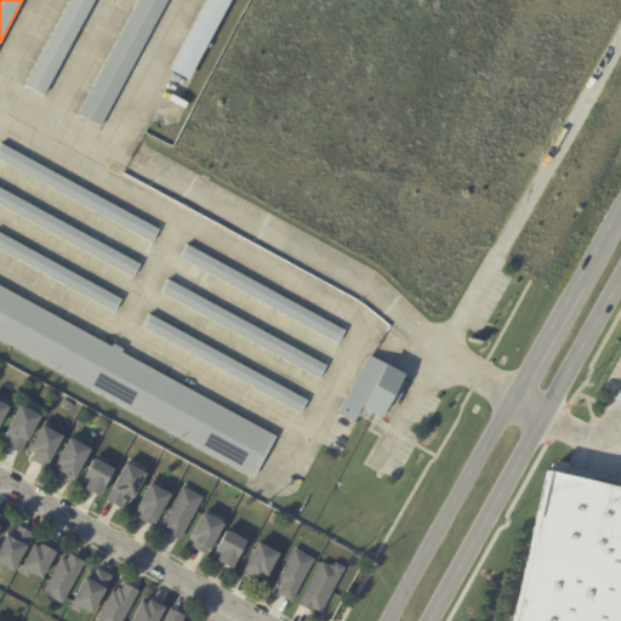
[(95,0),(91,9),(44,96),(26,86),(70,0),(95,0)]
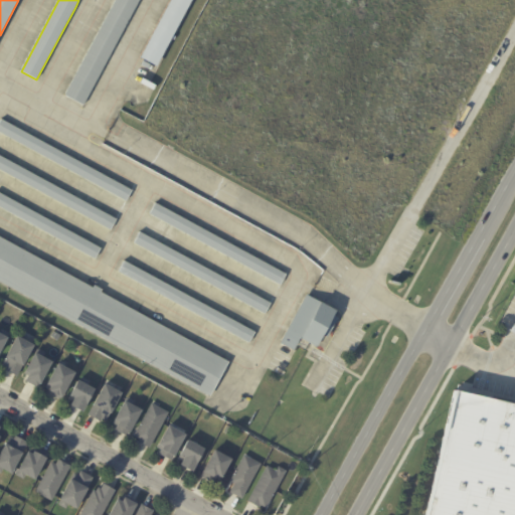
[(140,0),(137,7),(83,106),(65,96),(116,0),(140,0)]
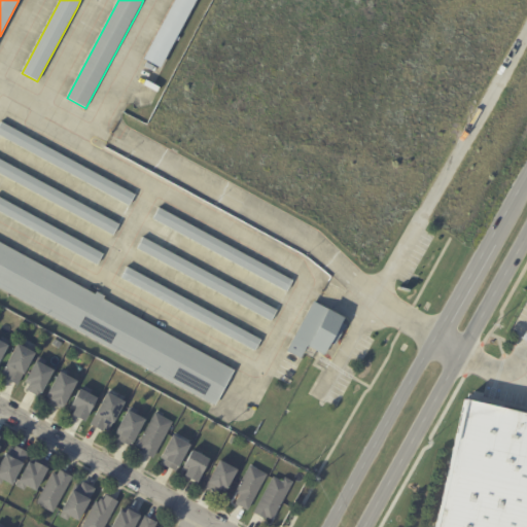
[(136,196),(130,207),(0,135),(0,128),(2,124),(136,196)]
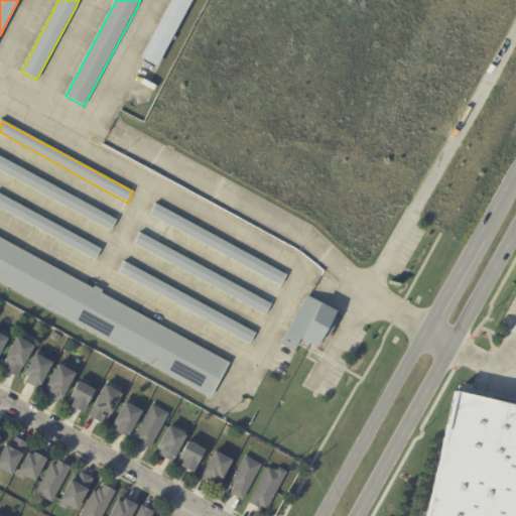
[(0,156),(117,221),(111,231),(0,169),(0,156)]
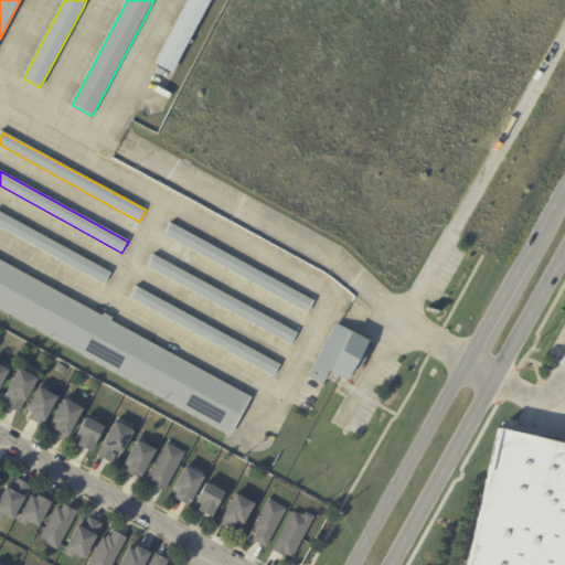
[(0,212),(112,274),(105,285),(0,226),(0,212)]
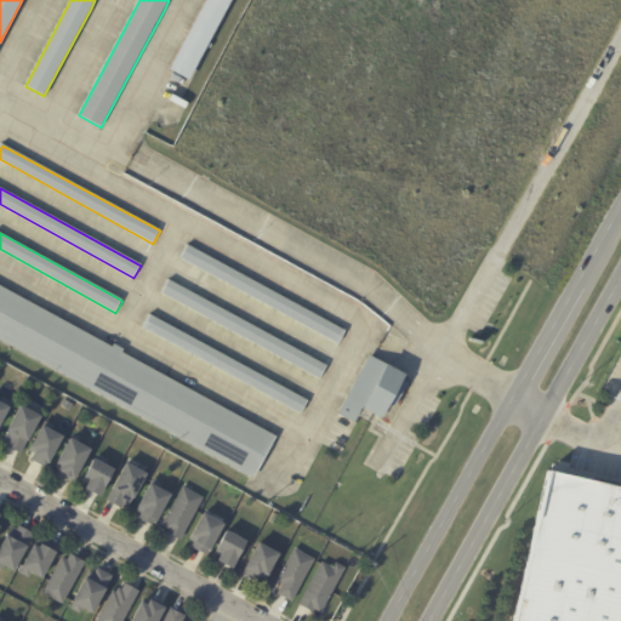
[(345,332),(339,345),(181,258),(188,246),(345,332)]
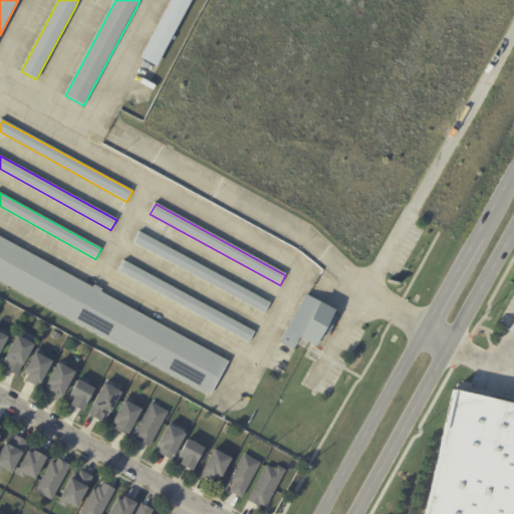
[(270,304),(265,314),(135,243),(141,233),(270,304)]
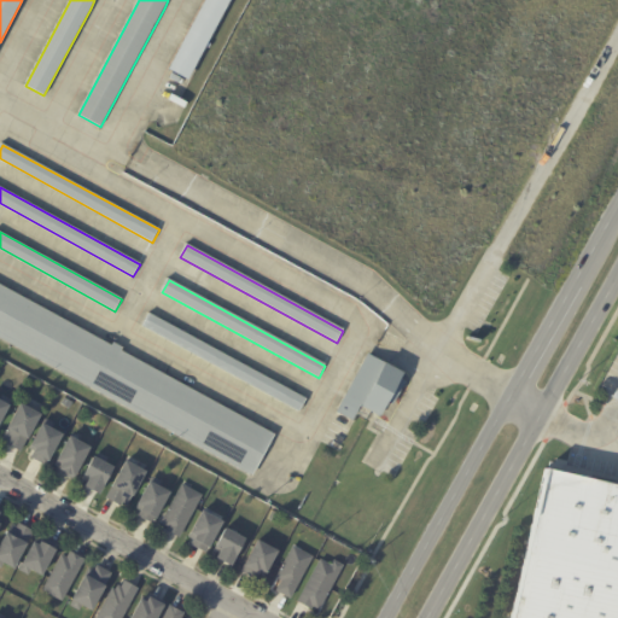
[(0,286),(112,347),(115,344),(123,349),(121,353),(275,436),(254,476),(0,338),(0,286)]
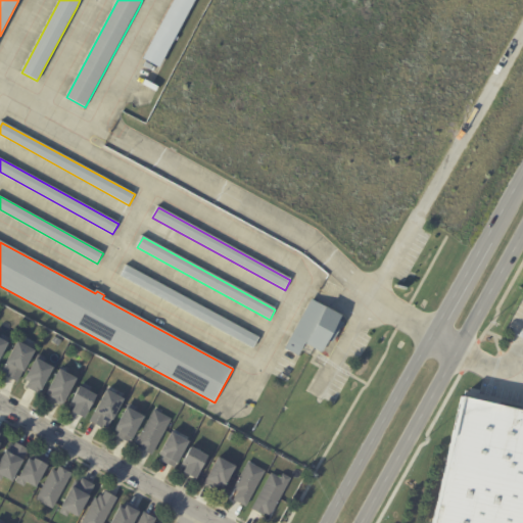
[(259,338),(253,349),(122,277),(127,267),(259,338)]
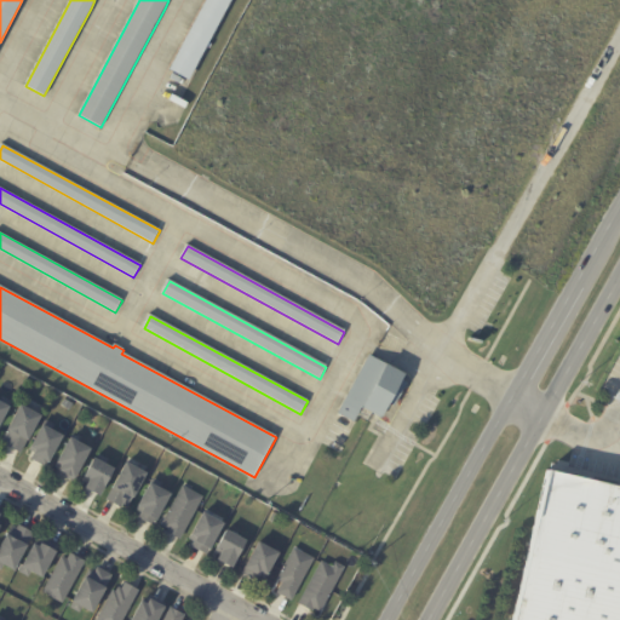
[(339,414),(371,356),(406,375),(403,382),(408,384),(396,407),(391,405),(383,419),(362,408),(354,423),(339,414)]
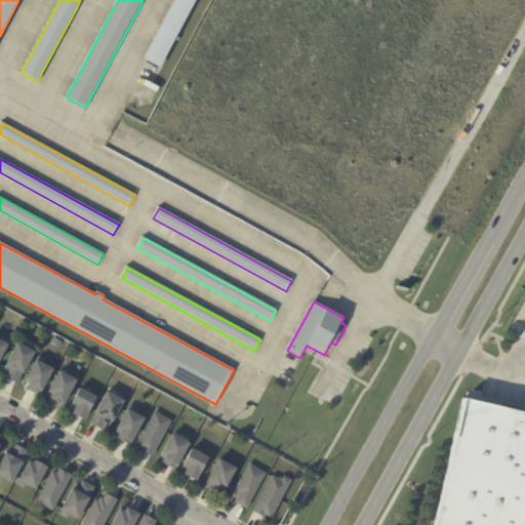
[(0,340),(2,337),(9,341),(7,346),(8,346),(0,361),(0,340)]
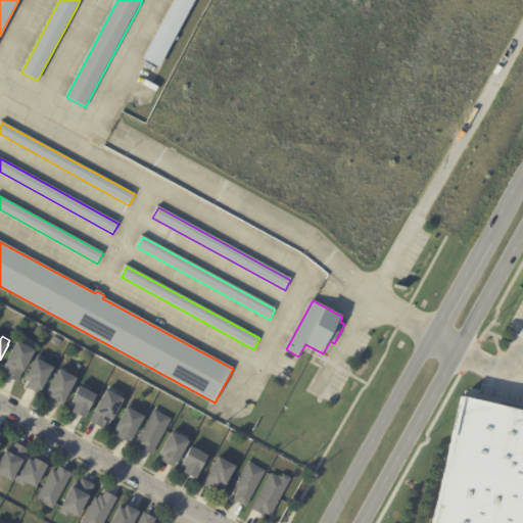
[(55,338),(62,342),(59,346),(52,342),(55,338)]
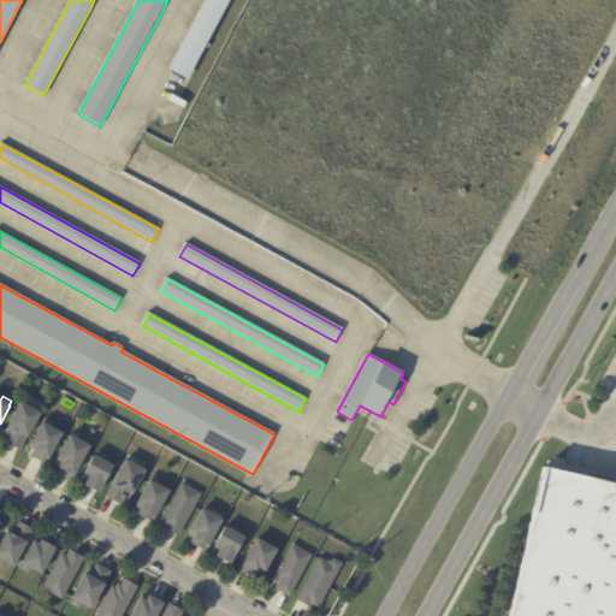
[(22,404),(41,414),(28,439),(21,451),(6,444),(9,440),(3,438),(21,403),(22,404)]
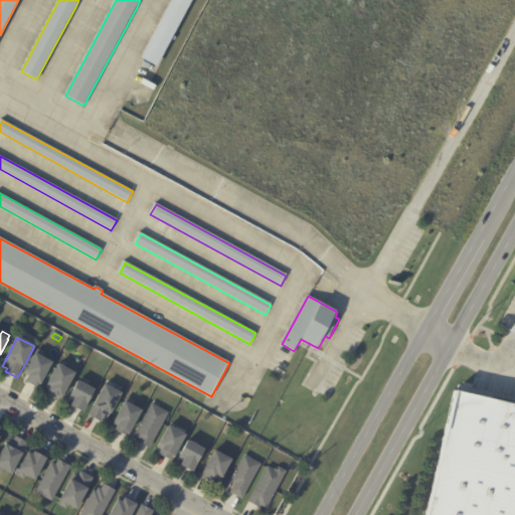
[(44,358),(52,363),(41,385),(40,384),(38,389),(26,383),(29,377),(25,374),(35,354),(44,358)]
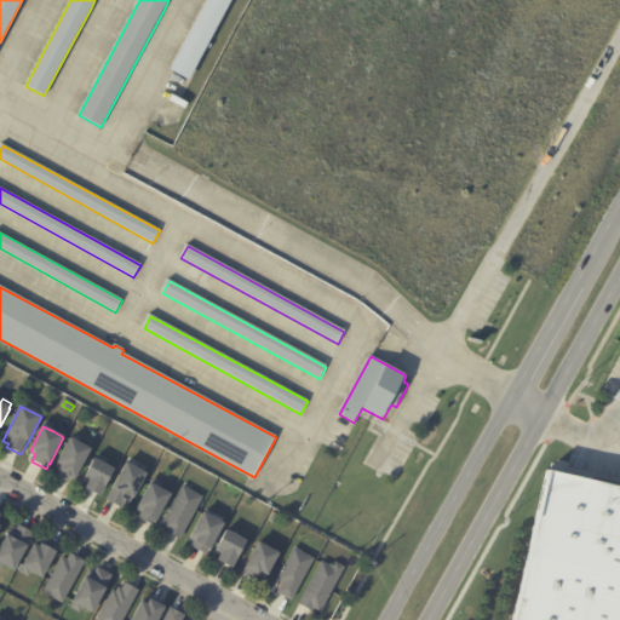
[(72,440),(91,451),(74,483),(59,475),(62,471),(56,468),(70,438),(72,440)]
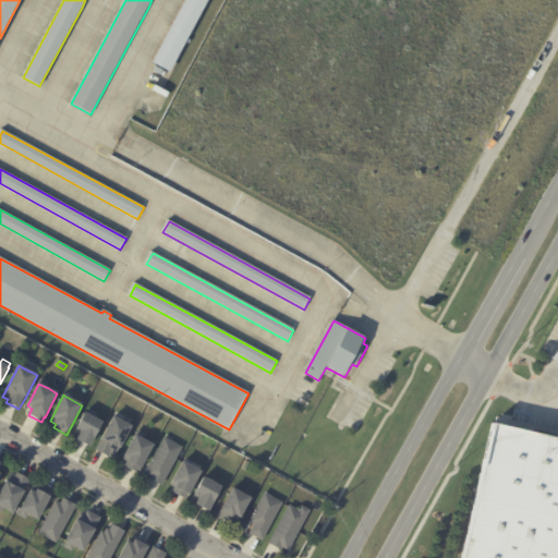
[(104,424),(91,448),(77,440),(81,436),(75,434),(85,414),(87,415),(89,410),(98,415),(96,419),(104,424)]
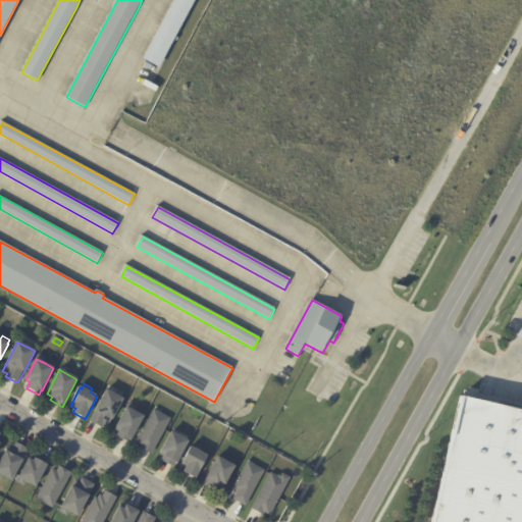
[(122,399),(123,400),(113,420),(112,420),(108,427),(103,425),(102,428),(90,422),(107,390),(122,399)]
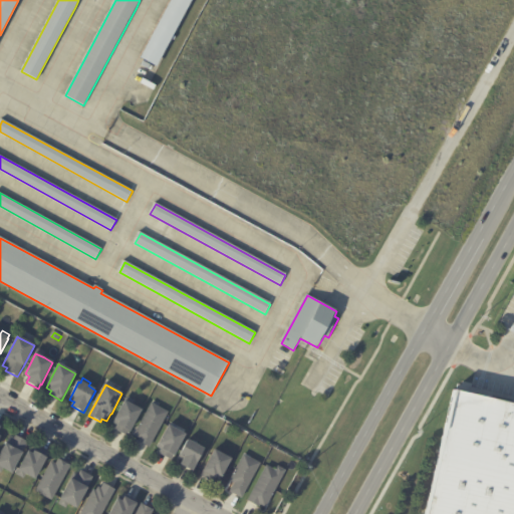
[(513,513),(513,400),(450,386),(420,513),(513,513)]
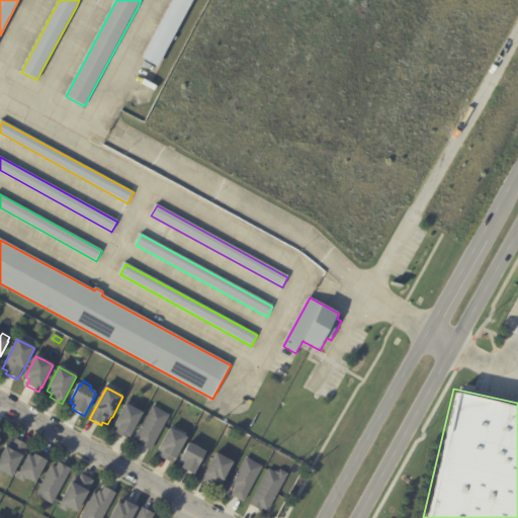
[(143,414),(132,436),(131,436),(128,440),(116,433),(118,429),(114,427),(128,401),(136,405),(134,409),(143,414)]
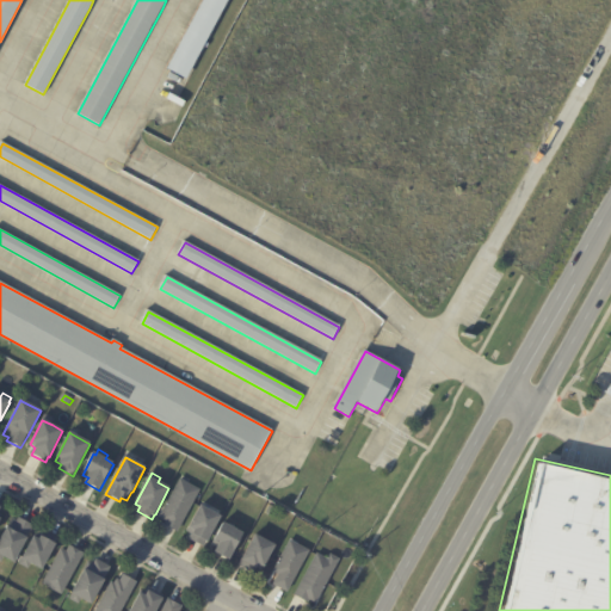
[(181,481),(201,492),(178,534),(165,526),(167,524),(160,519),(180,480),(181,481)]
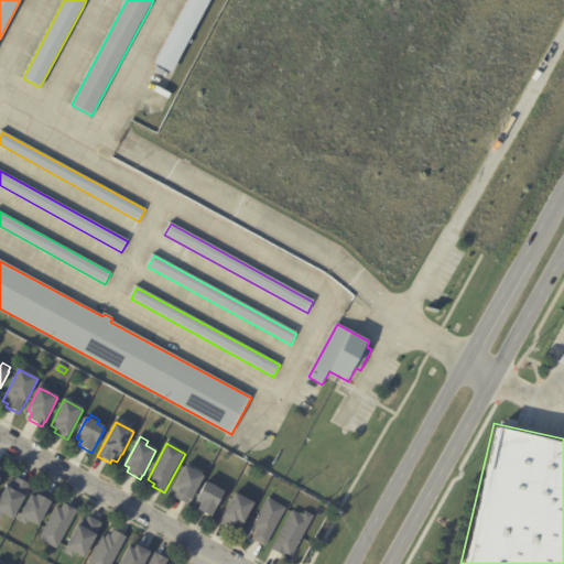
[(186,467),(205,477),(192,501),(191,501),(188,506),(175,499),(179,494),(173,491),(185,467),(186,467)]
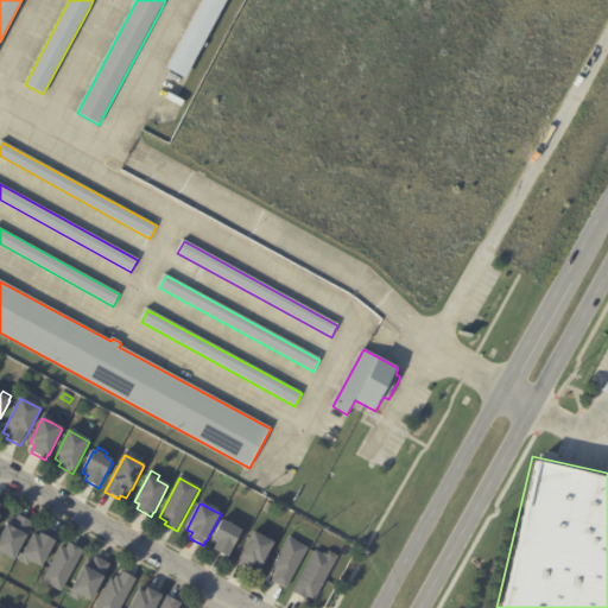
[(20,517),(33,525),(14,561),(4,556),(1,559),(0,558),(0,538),(11,517),(17,520),(19,517),(20,517)]
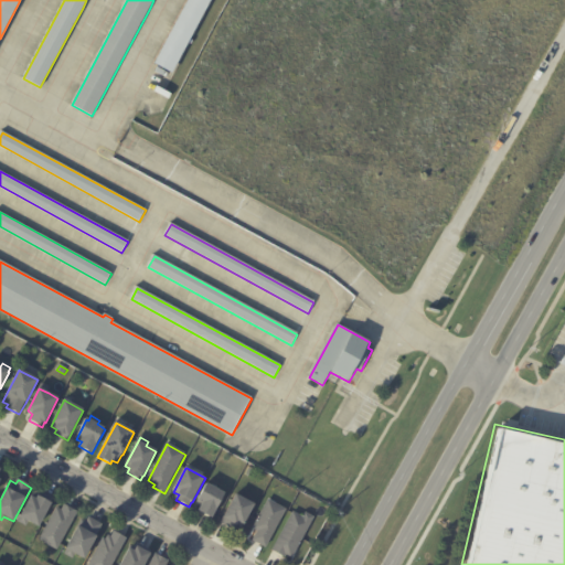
[(212,488),(225,494),(213,519),(200,512),(202,508),(196,504),(206,484),(212,488)]
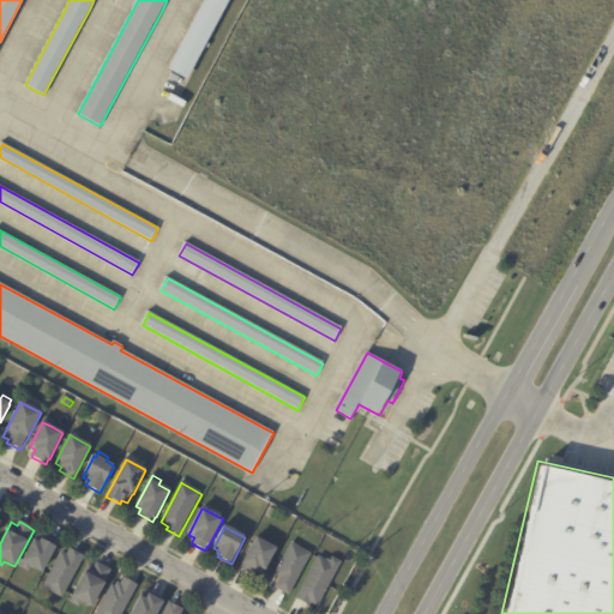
[(46,536),(58,542),(55,548),(56,549),(42,573),(31,567),(29,572),(19,567),(34,541),(40,545),(44,535),(46,536)]
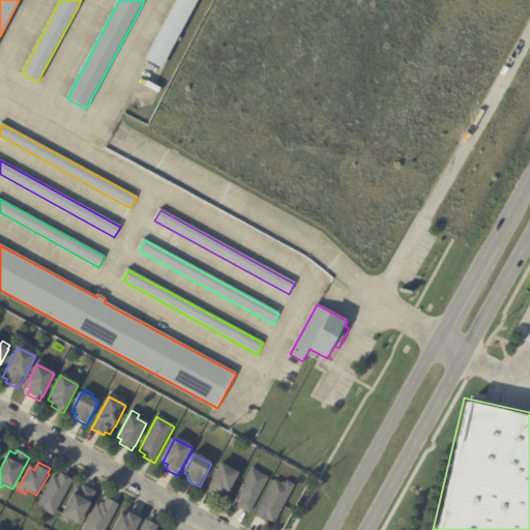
[(239,474),(228,495),(224,493),(223,494),(222,494),(219,497),(208,491),(223,465),(239,474)]
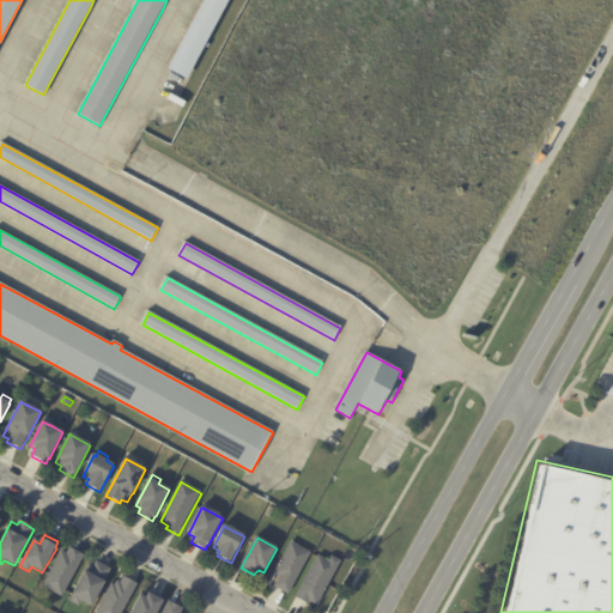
[(310,553),(289,595),(274,588),(280,578),(275,576),(291,544),(310,553)]
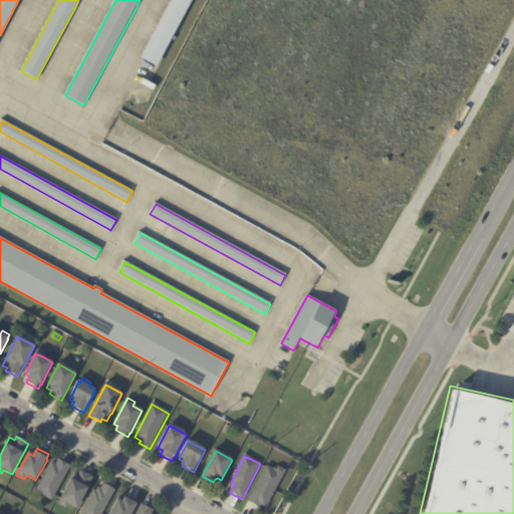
[(60,461),(70,467),(52,501),(36,492),(52,463),(56,465),(59,461),(60,461)]
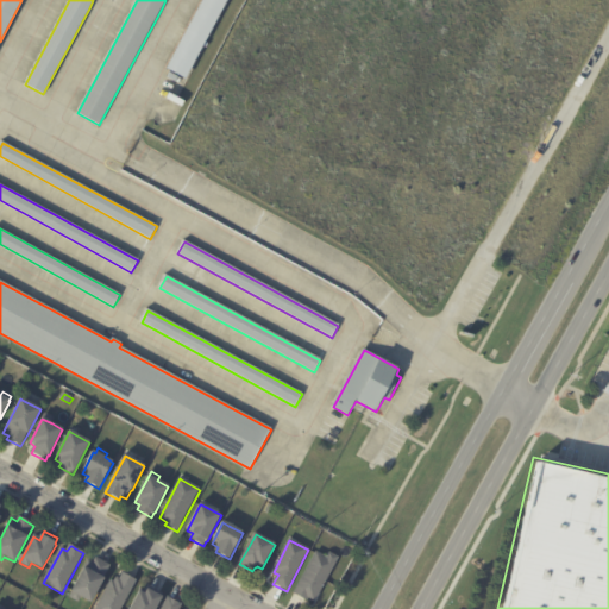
[(320,594),(315,603),(309,600),(307,602),(294,595),(316,552),(327,558),(330,553),(339,559),(320,594)]
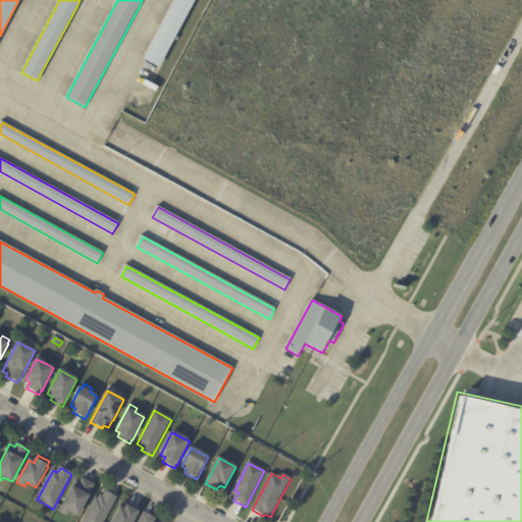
[(84,480),(94,486),(89,497),(90,497),(77,518),(69,513),(67,517),(60,513),(62,509),(61,509),(76,481),(81,484),(83,479),(84,480)]
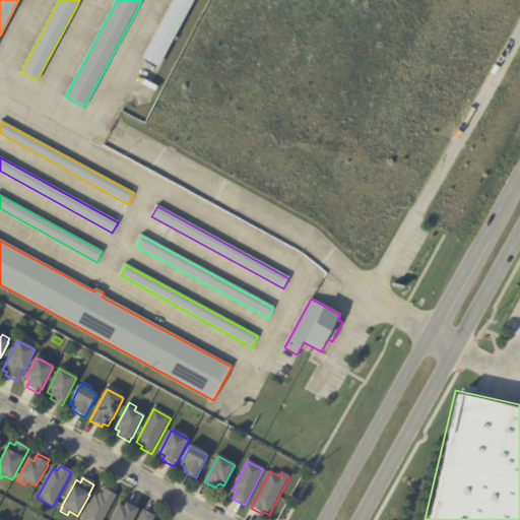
[(106,492),(116,497),(104,519),(81,519),(94,497),(98,499),(100,494),(103,496),(106,491),(106,492)]
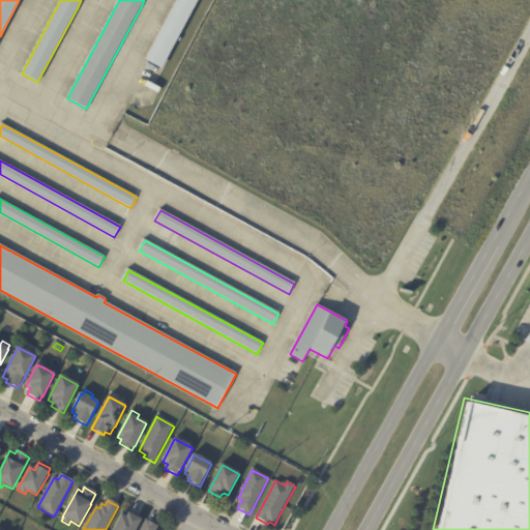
[(138,520),(141,522),(137,529),(114,529),(121,517),(126,519),(128,514),(138,520)]
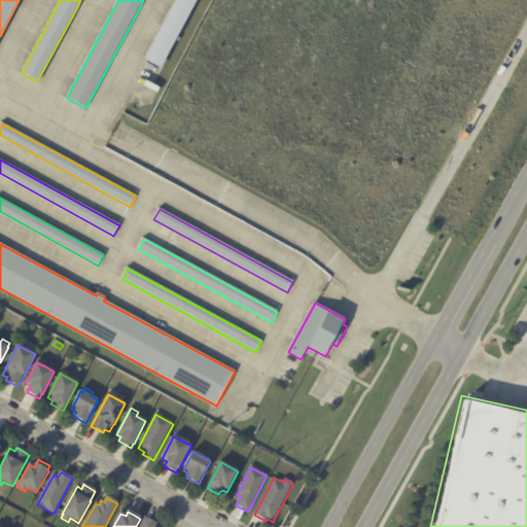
[(146,518),(157,524),(155,526),(140,526),(145,518),(146,518)]
